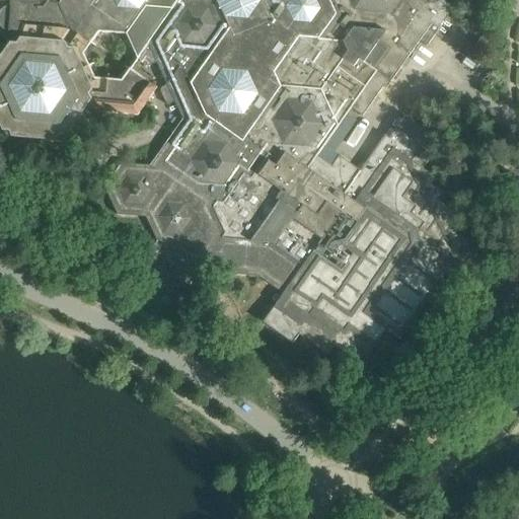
[(175,0),(0,0),(10,2),(10,18),(9,32),(13,39),(0,57),(0,127),(5,137),(62,142),(84,110),(137,116),(150,97),(155,87),(130,68),(121,80),(94,79),(82,53),(98,31),(127,34),(175,0)]
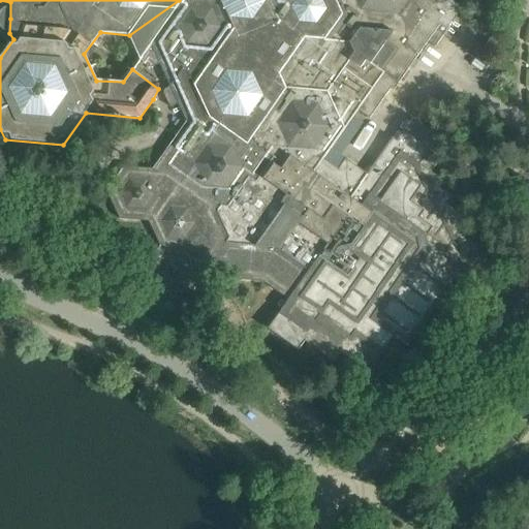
[(124,166),(106,191),(120,219),(148,221),(160,246),(144,271),(156,298),(186,301),(203,277),(262,282),(288,300),(337,169),(322,158),(359,107),(370,116),(390,89),(393,91),(427,42),(434,48),(465,4),(463,0),(179,0),(129,35),(139,59),(151,68),(158,64),(169,88),(162,91),(168,107),(179,104),(186,122),(153,169),(124,166)]
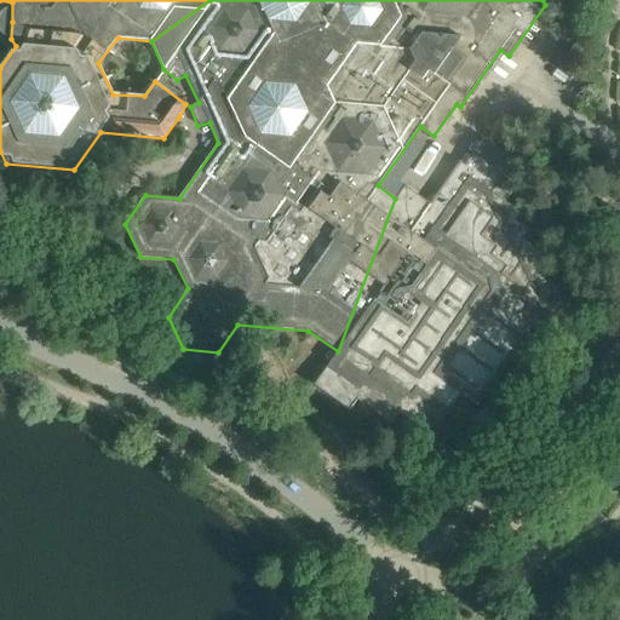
[(543,12),(537,21),(570,45),(578,35),(544,11),(543,12)]
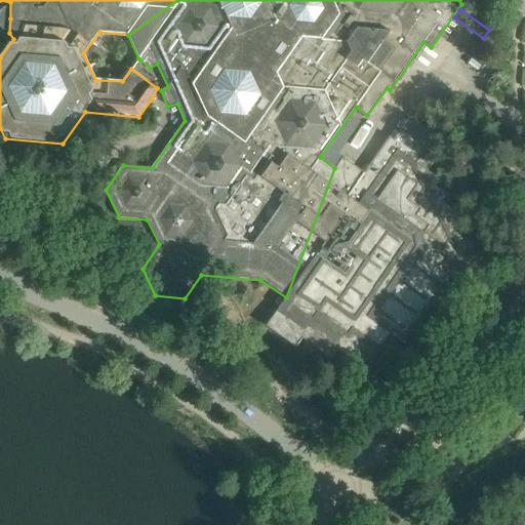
[(334,168),(286,297),(266,327),(296,348),(303,338),(330,359),(337,350),(365,370),(391,334),(405,345),(448,282),(462,292),(484,263),(471,253),(475,246),(461,237),(467,230),(453,219),(458,213),(445,203),(450,197),(437,187),(441,179),(427,170),(431,165),(434,160),(423,153),(428,147),(401,128),(393,140),(389,137),(363,172),(342,158),(334,168)]
